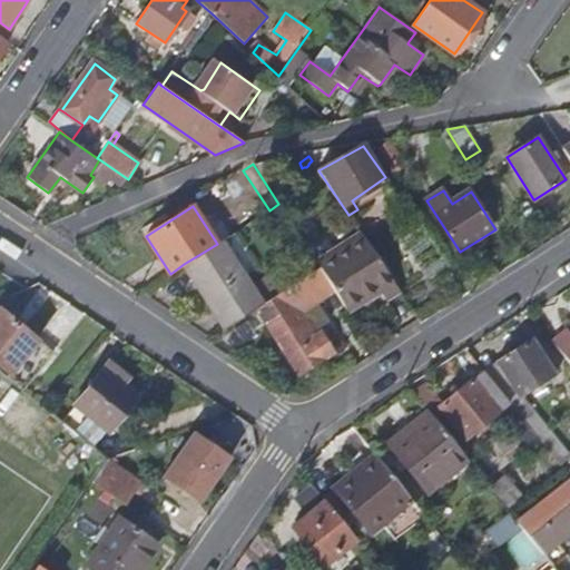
[(400,291),(360,232),(316,261),(320,267),(335,291),(347,310),(379,291),(385,300),(400,291)]
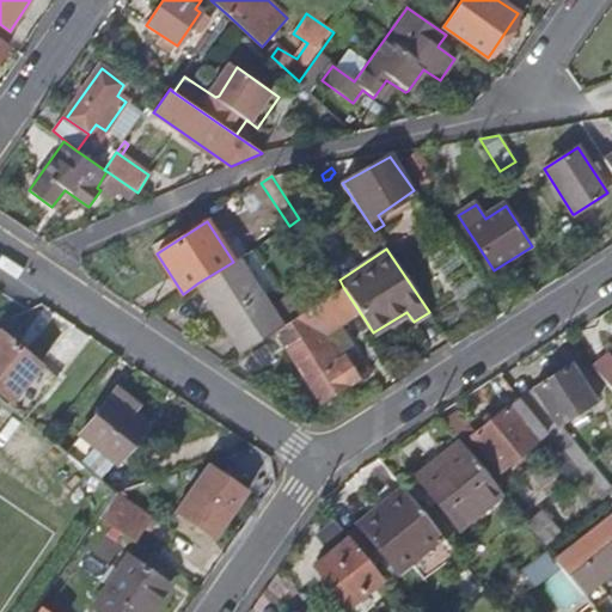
[(251,250),(237,259),(261,298),(276,288),(251,250)]
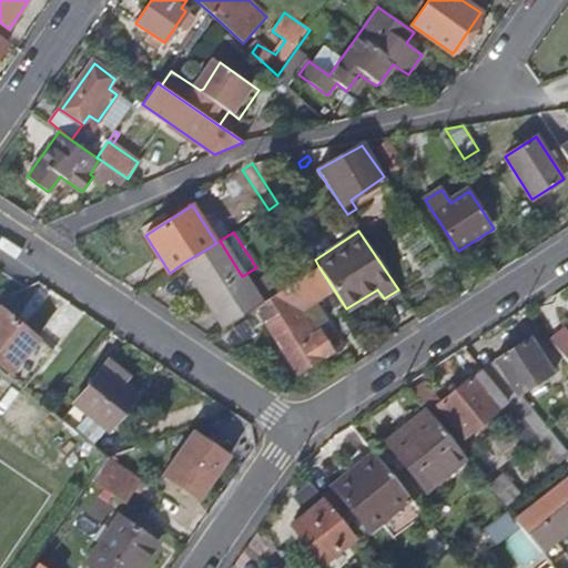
[(216,243),(183,263),(225,327),(255,307),(260,304),(276,293),(266,277),(250,287),(242,276),(220,241),(216,243)]
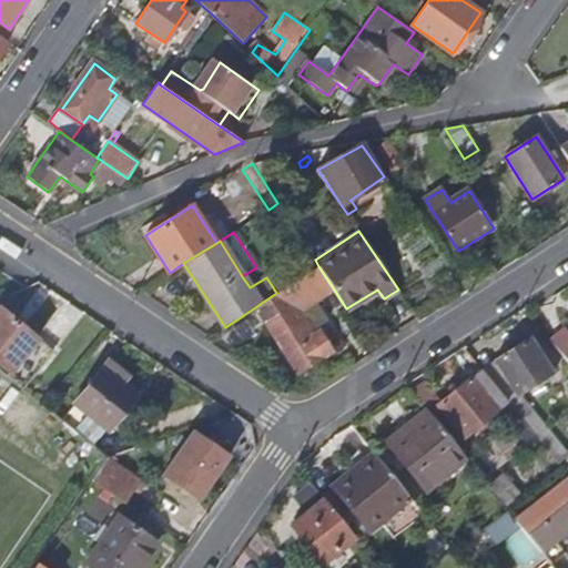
[(334,290),(318,266),(276,293),(260,304),(255,307),(298,374),(332,351),(318,331),(315,333),(314,333),(301,312),(334,290)]
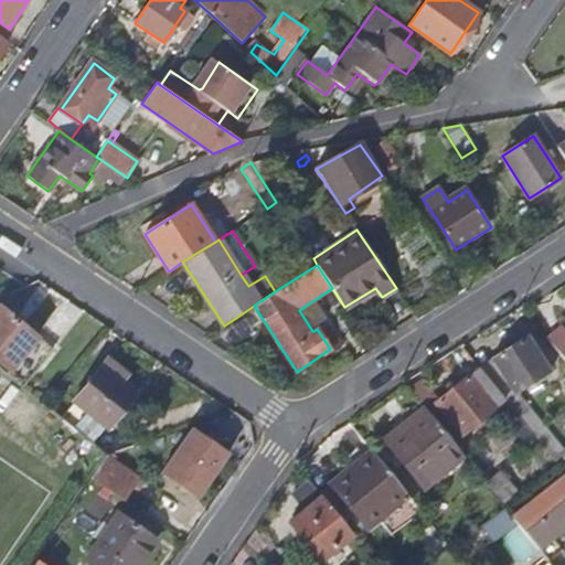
[(0,369),(19,384),(38,361),(27,351),(36,337),(0,308),(0,369)]
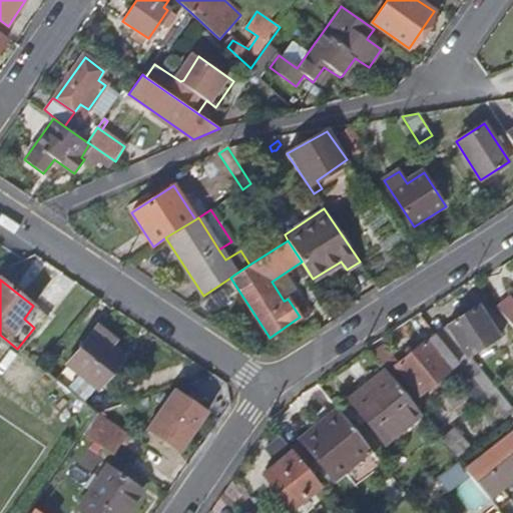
[(512,299),(511,298),(498,308),(512,326),(512,299)]
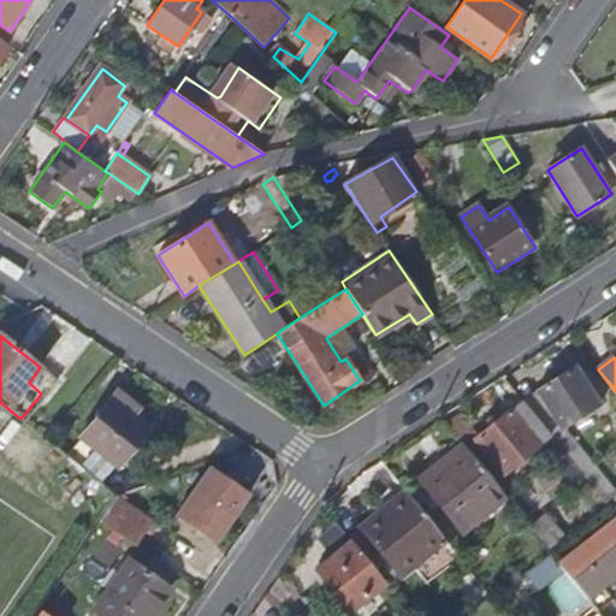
[(522,400),(551,434),(567,421),(599,395),(570,361),(522,400)]
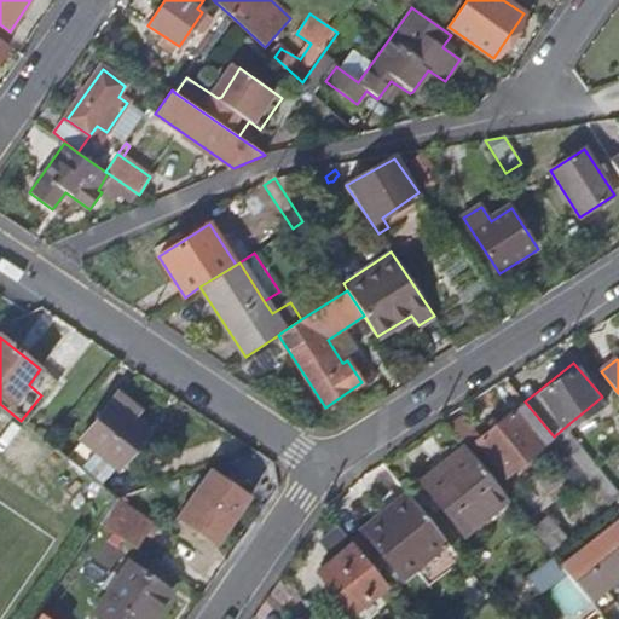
[(117,393),(82,439),(119,468),(148,431),(129,417),(137,406),(117,393)]
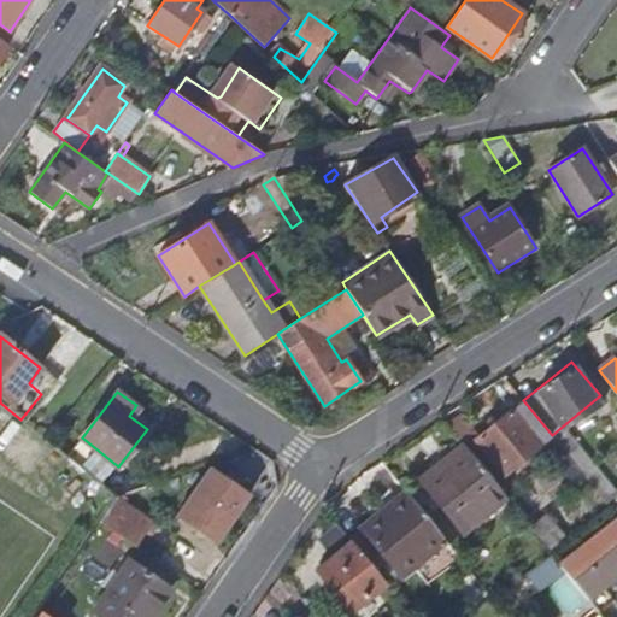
[(552,435),(523,400),(476,439),(504,474),(552,435)]
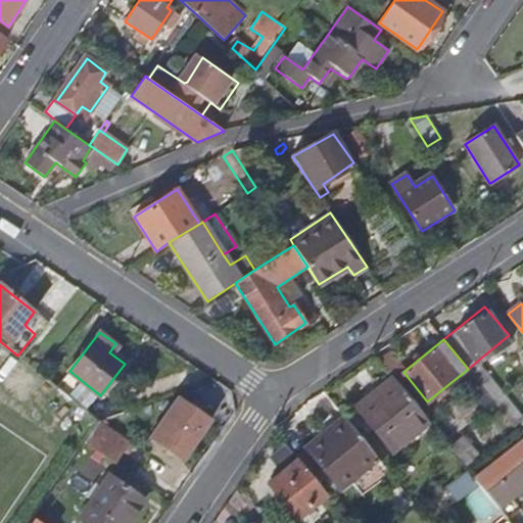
[(468,369),(519,431),(522,428),(522,409),(481,358),(468,369)]
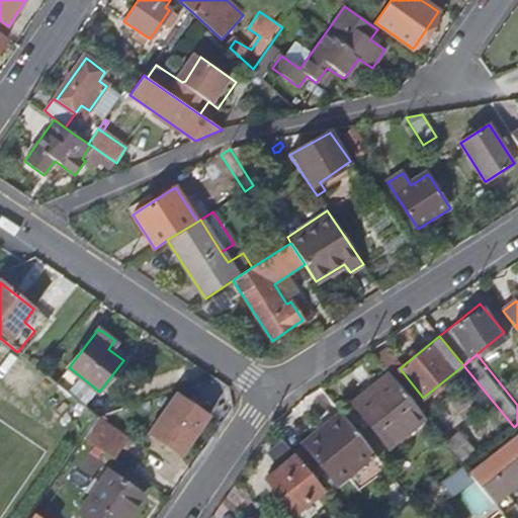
[(44,373),(36,367),(26,380),(38,392),(36,395),(86,435),(98,418),(99,417),(66,391),(44,373)]
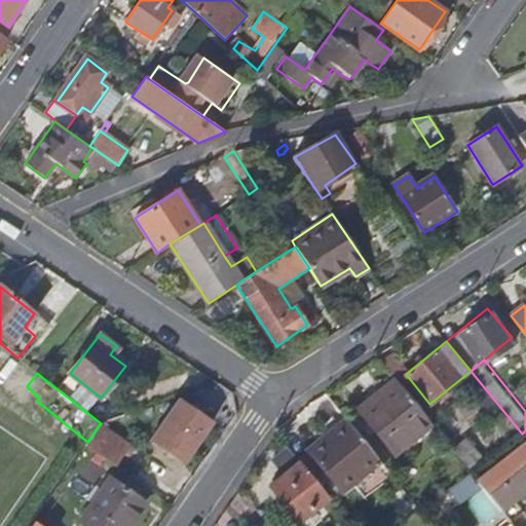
[(431,424),(395,380),(381,391),(386,399),(364,417),(395,455),(431,424)]
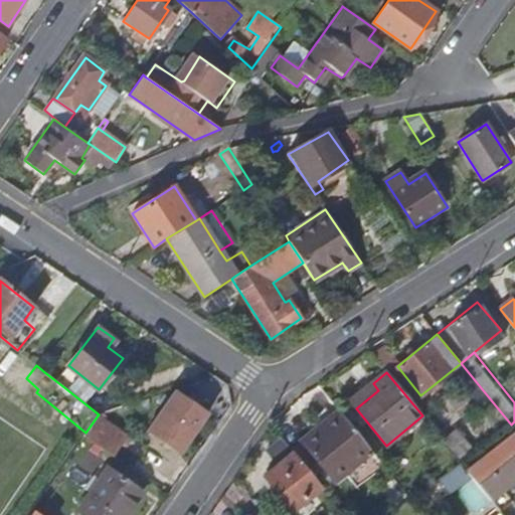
[(195,431),(207,413),(198,407),(203,400),(191,392),(186,399),(173,390),(153,420),(145,432),(178,456),(195,431)]
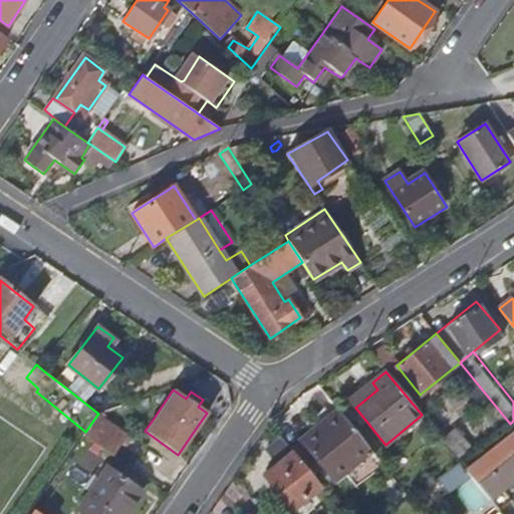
[(370,450),(338,410),(301,440),(333,480),(370,450)]
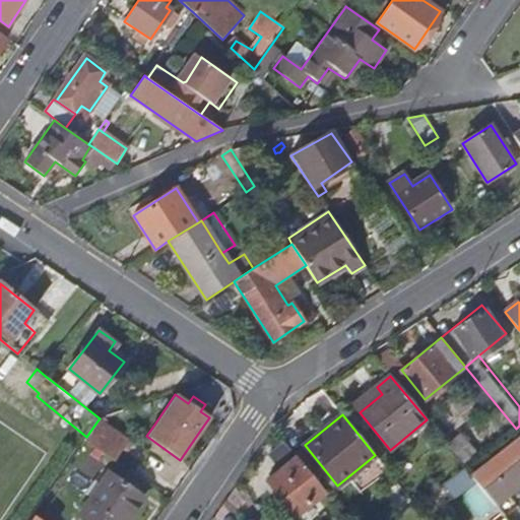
[(86,437),(84,440),(114,460),(122,449),(126,452),(131,444),(127,441),(128,439),(100,418),(99,419),(86,437)]
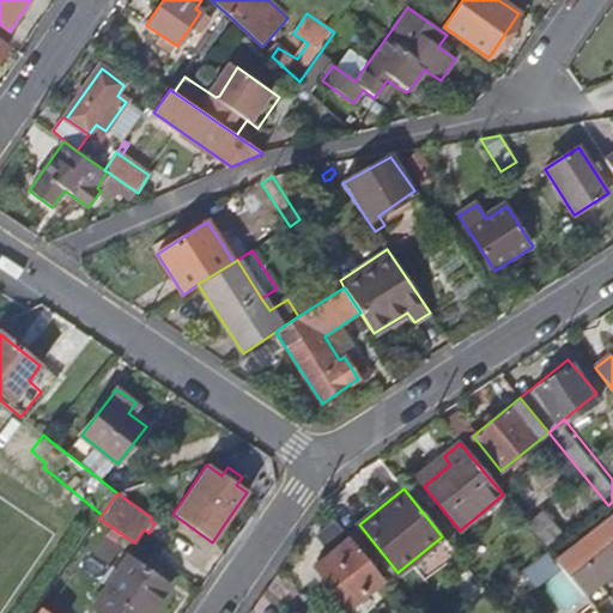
[(530,521),(548,546),(563,535),(545,511),(530,521)]
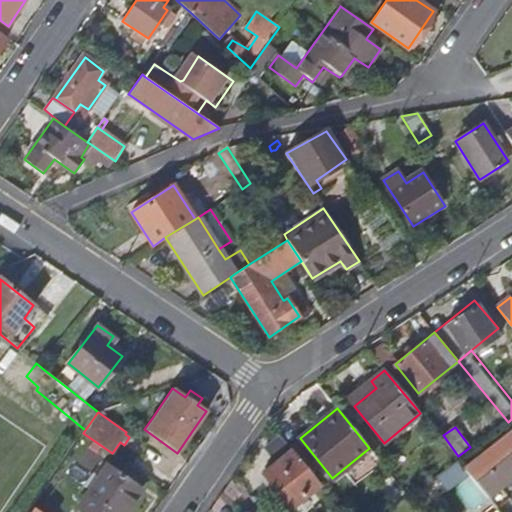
[(511,431),(465,469),(488,497),(503,485),(502,484),(511,475),(511,431)]
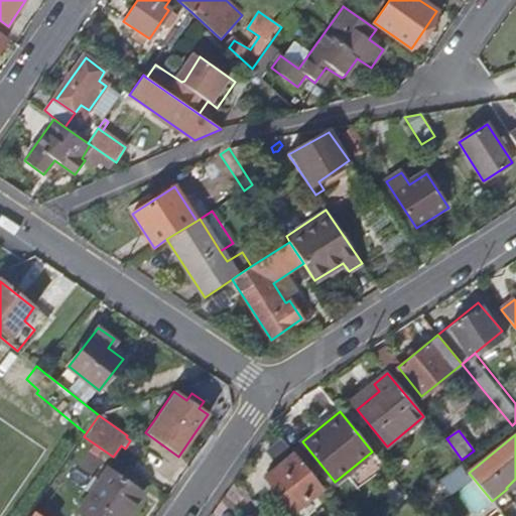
[(324,488),(295,454),(265,479),(293,513),(324,488)]
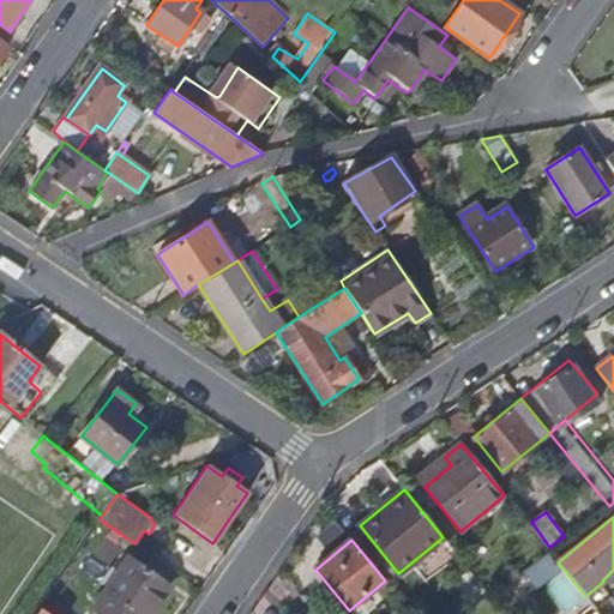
[(151,613),(170,587),(128,558),(95,607),(104,613),(151,613)]
